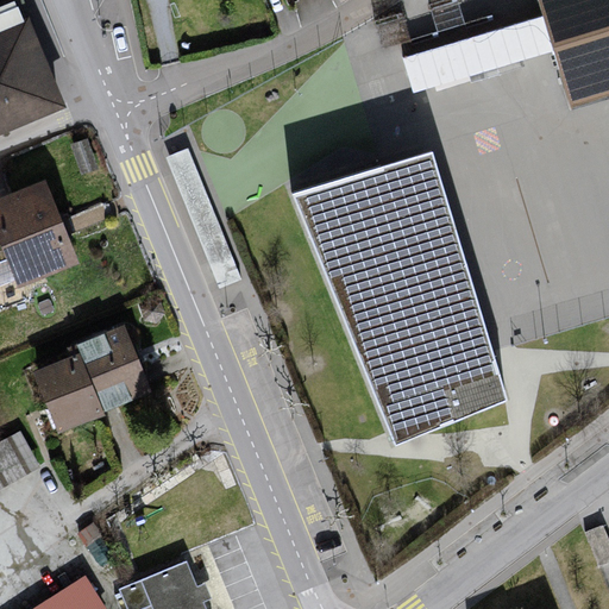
[(0,0),(0,144),(76,112),(27,0),(0,0)]
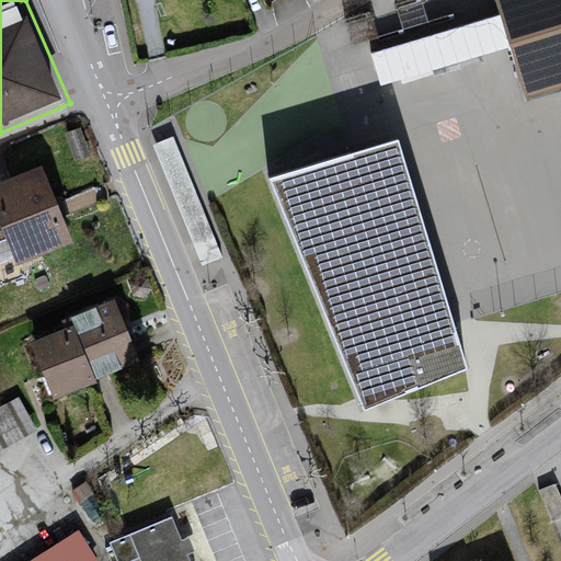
[(560,0),(496,0),(527,101),(560,91),(560,0)]
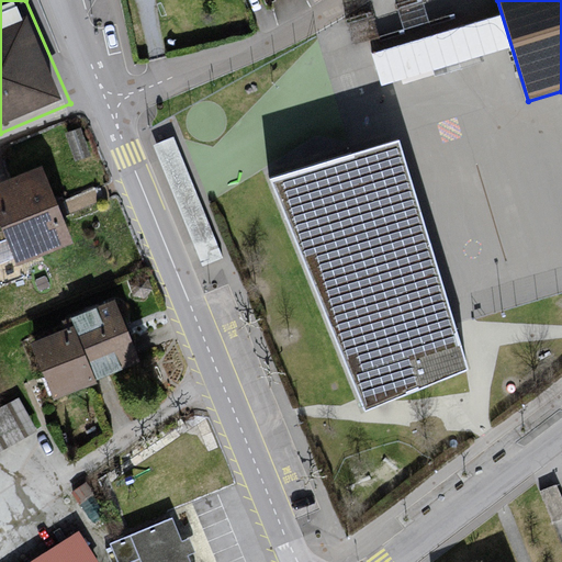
[(396,143),(272,178),(366,412),(468,369),(396,143)]
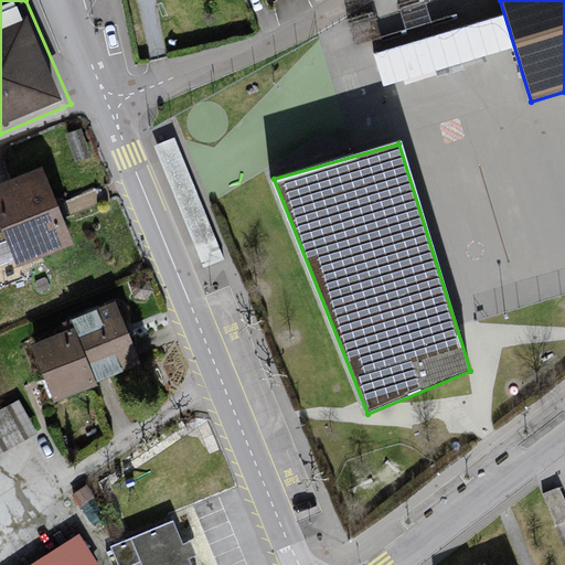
[(46,172),(0,187),(0,213),(21,268),(75,248),(46,172)]
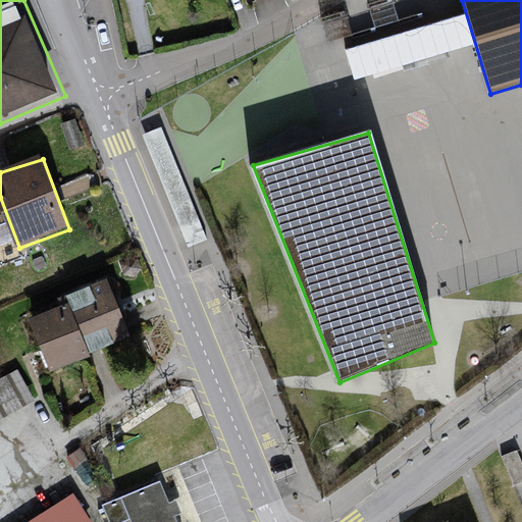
[(61,311),(31,323),(51,375),(90,363),(89,357),(131,337),(106,282),(57,304),(61,311)]
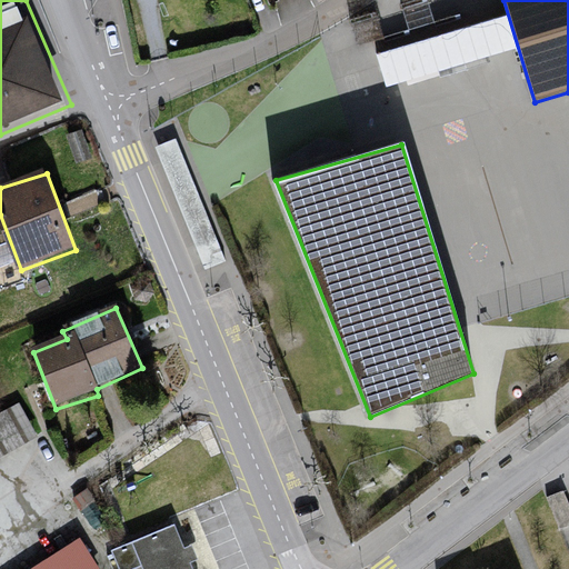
[(0,447),(37,435),(23,399),(0,407),(0,447)]
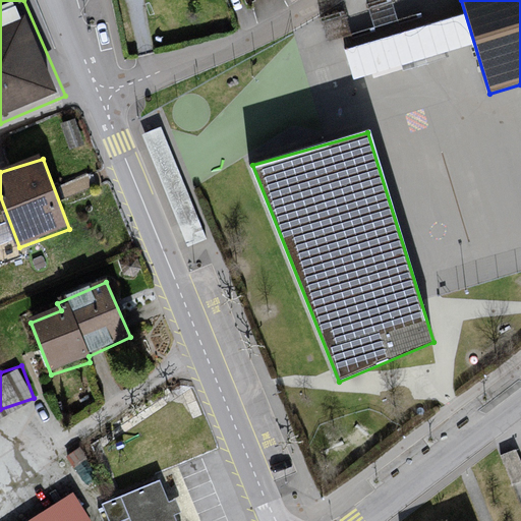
[(161,487),(102,509),(105,520),(174,520),(173,518),(180,517),(175,504),(168,506),(161,487)]
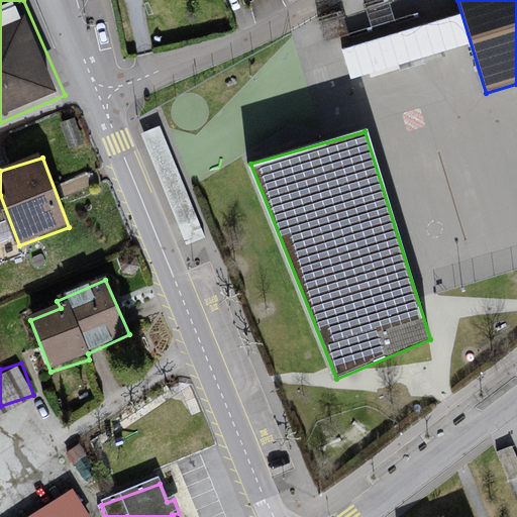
[(87,516),(73,494),(36,516),(87,516)]
